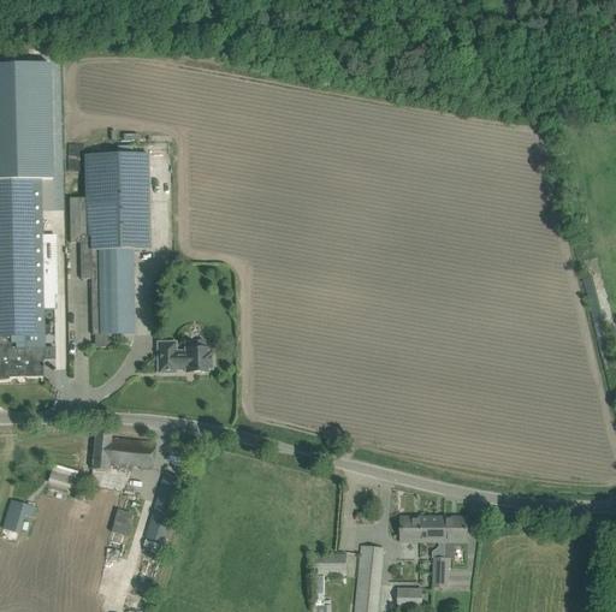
[(0,160),(42,161),(49,161),(49,61),(1,61),(0,61),(0,160)]
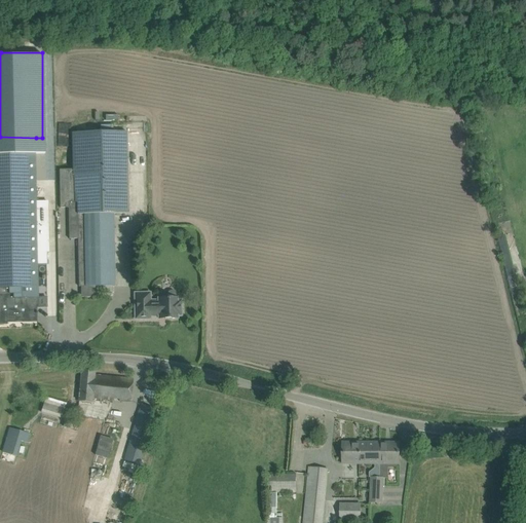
[(127,211),(126,128),(72,131),(72,166),(59,167),(60,204),(68,204),(69,236),(77,235),(78,284),(80,284),(81,294),(80,294),(80,295),(91,295),(91,293),(97,293),(96,284),(114,284),(113,211),(127,211)]
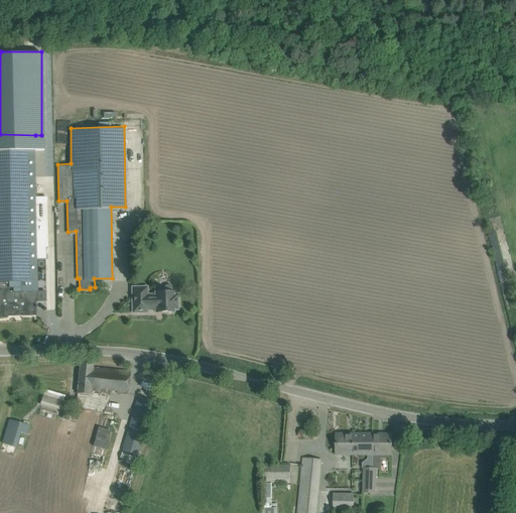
[(45,245),(48,245),(47,196),(35,196),(35,150),(0,150),(0,315),(7,315),(7,313),(35,312),(35,305),(36,305),(36,303),(35,303),(35,298),(37,298),(37,290),(37,289),(37,257),(45,257),(45,245)]
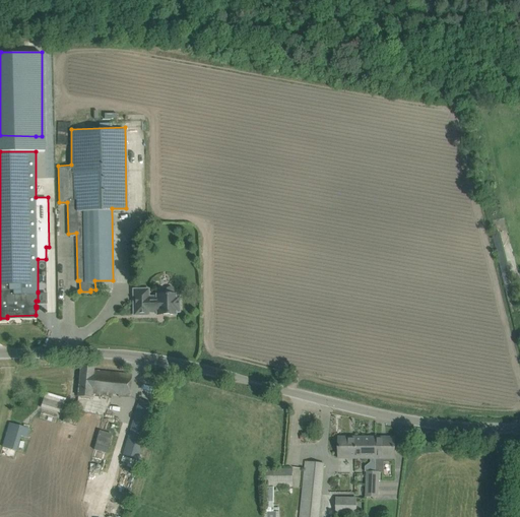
[(148,295),(147,286),(133,287),(133,313),(148,312),(148,310),(156,310),(156,313),(175,312),(175,309),(179,309),(179,299),(179,295),(175,295),(175,292),(156,292),(156,295),(148,295)]
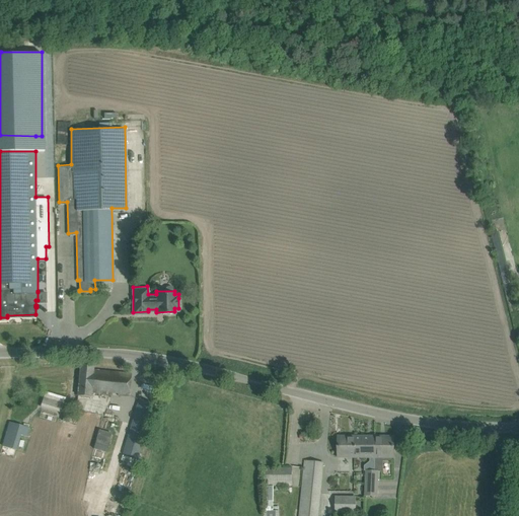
[(129,394),(130,381),(131,371),(93,367),(93,364),(80,362),(77,393),(89,394),(89,390),(129,394)]
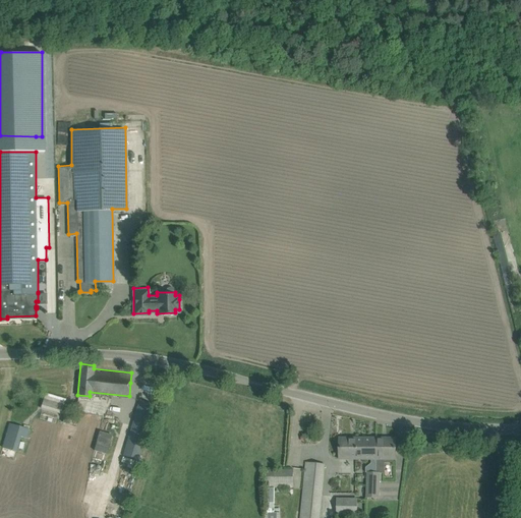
[(61,412),(65,398),(45,392),(41,406),(61,412)]
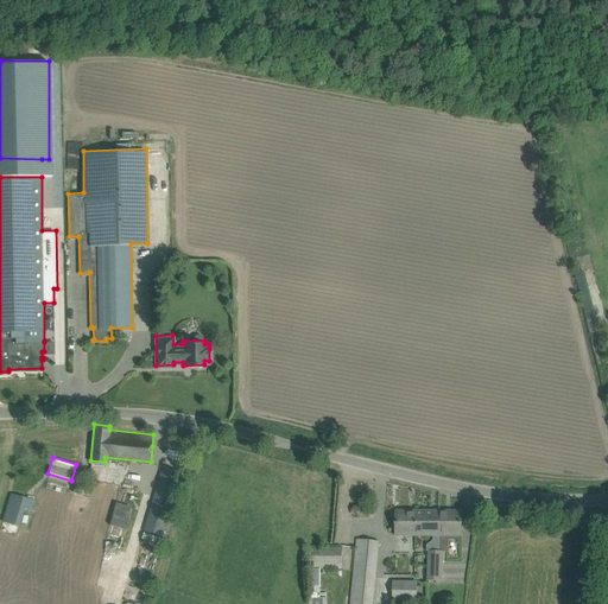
[(163,464),(144,528),(162,534),(181,469),(163,464)]
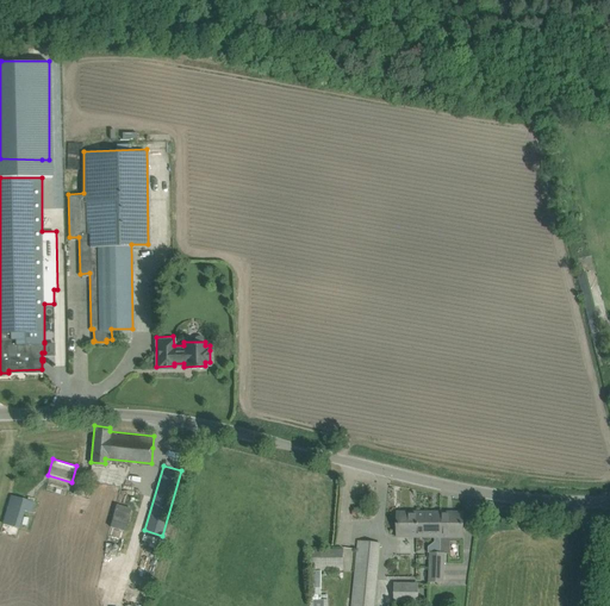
[(100,469),(98,479),(112,482),(114,473),(100,469)]
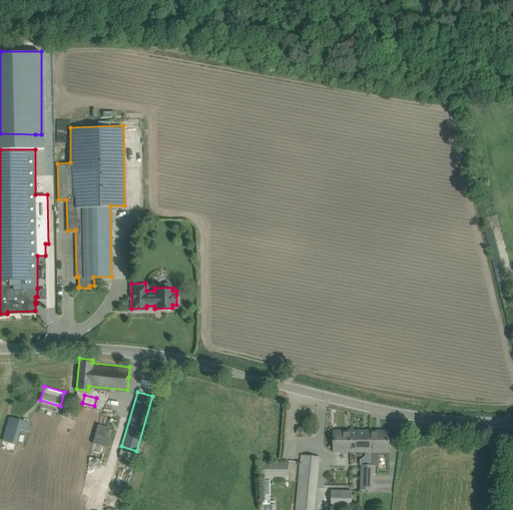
[(26,430),(29,421),(9,415),(2,439),(15,443),(20,428),(26,430)]
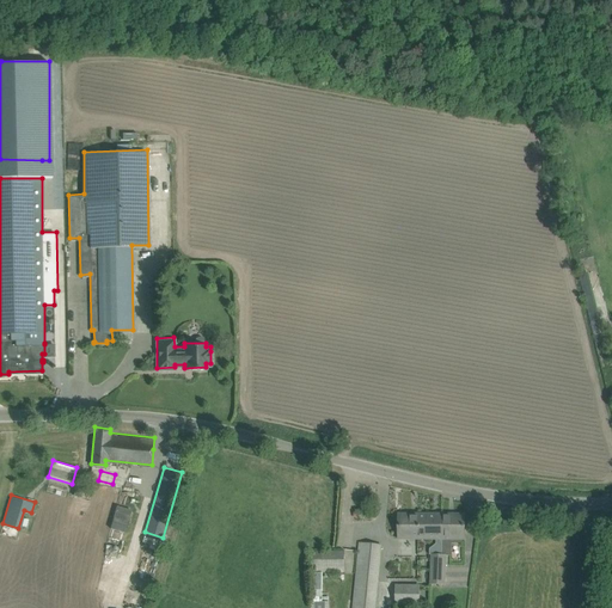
[(126,530),(132,507),(116,503),(110,527),(126,530)]
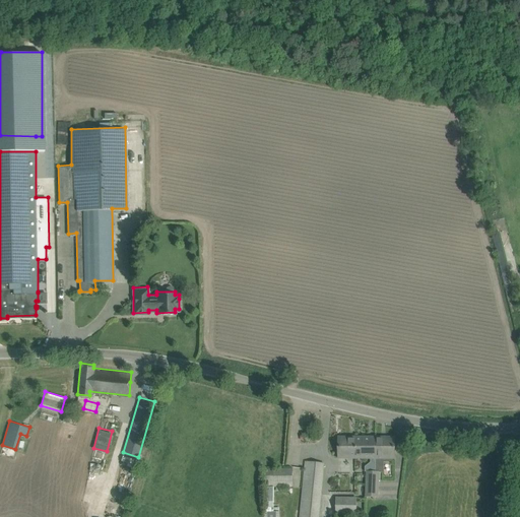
[(367,455),(367,435),(339,435),(339,455),(367,455)]
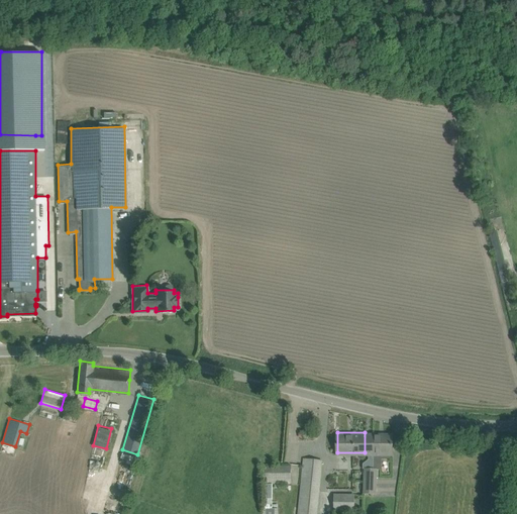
[(395,441),(395,433),(392,433),(392,432),(365,432),(365,452),(374,452),(373,467),(365,467),(364,491),(376,491),(377,468),(381,468),(381,456),(391,456),(391,453),(392,453),(392,441),(395,441)]
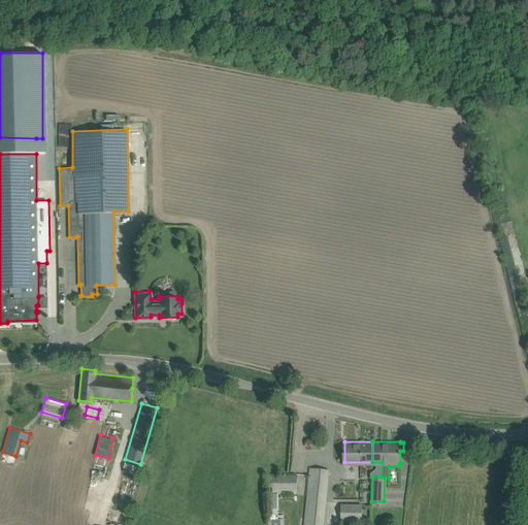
[(93,465),(91,472),(103,476),(105,468),(93,465)]
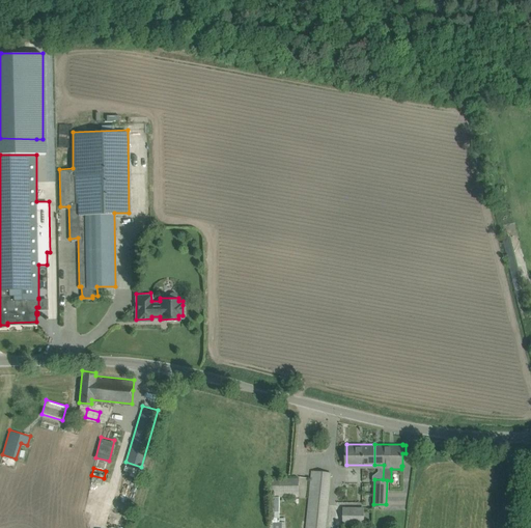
[(325,527),(330,481),(331,471),(311,469),(310,479),(306,527),(325,527)]
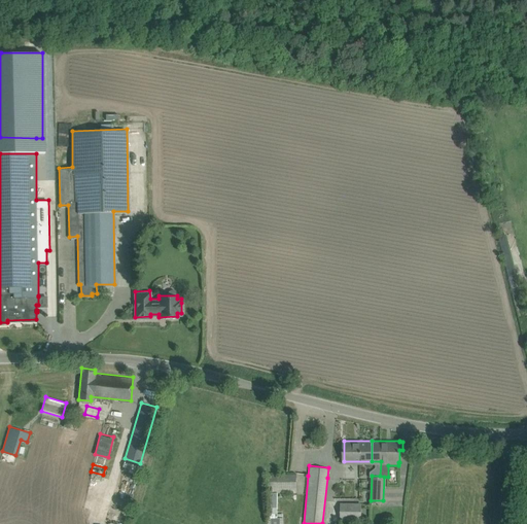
[(277,512),(276,491),(296,491),(296,472),(269,473),(269,491),(268,523),(283,523),(283,512),(277,512)]
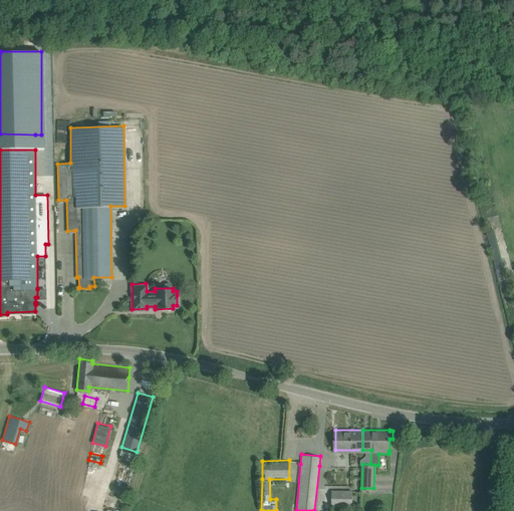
[(352,507),(352,489),(332,489),(331,507),(352,507)]
